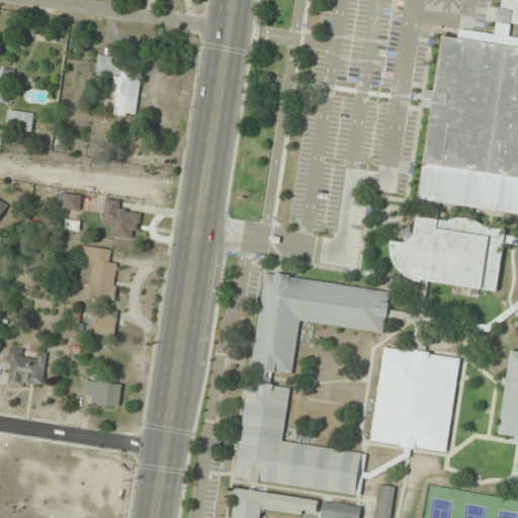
[(421,202),(517,213),(517,45),(510,45),(514,0),(499,0),(496,36),(444,30),(437,91),(427,90),(425,107),(431,108),(421,202)]
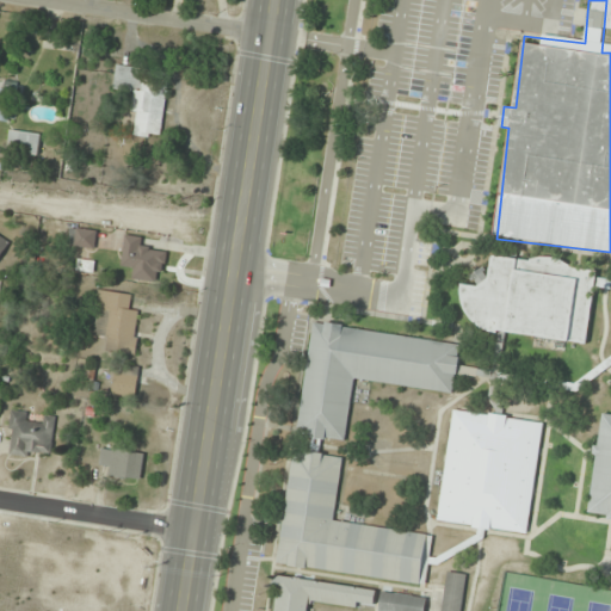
[(161,140),(171,72),(116,65),(113,90),(136,93),(130,135),(161,140)]
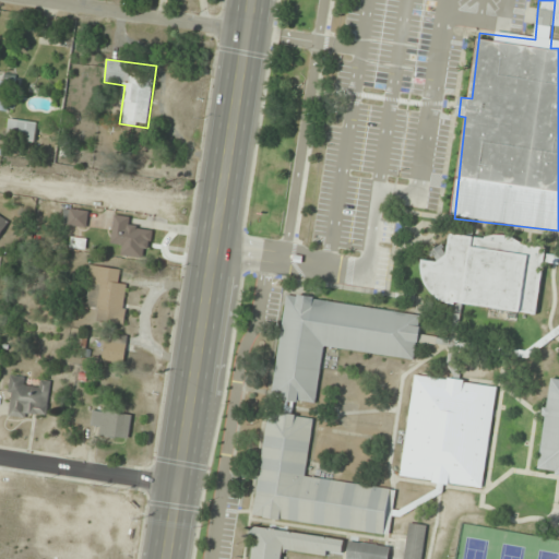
[(0,110),(11,110),(11,83),(0,83),(0,110)]
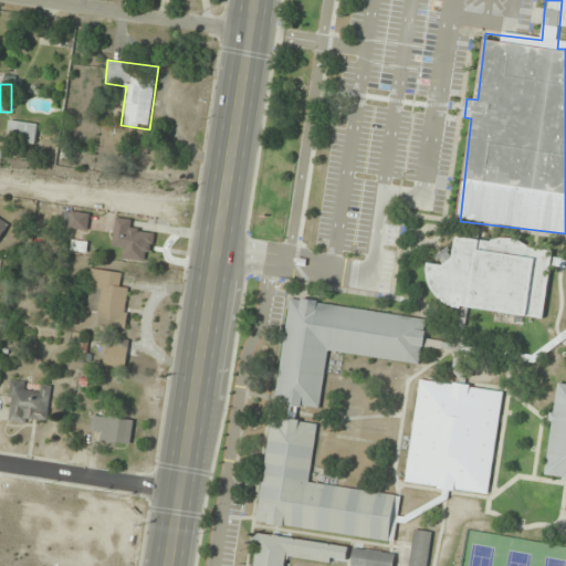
[(35,144),(39,125),(10,121),(7,139),(35,144)]
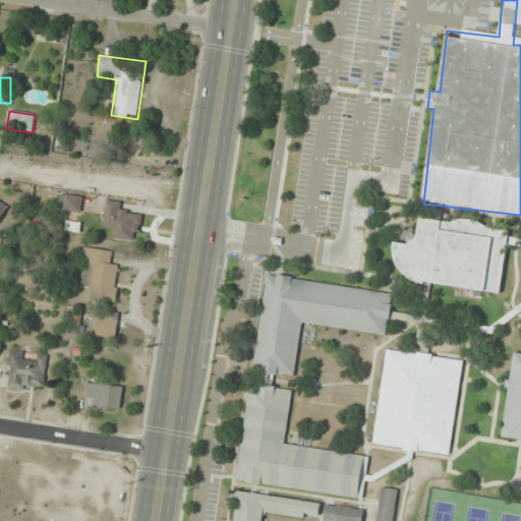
[(0,221),(12,201),(0,194),(0,221)]
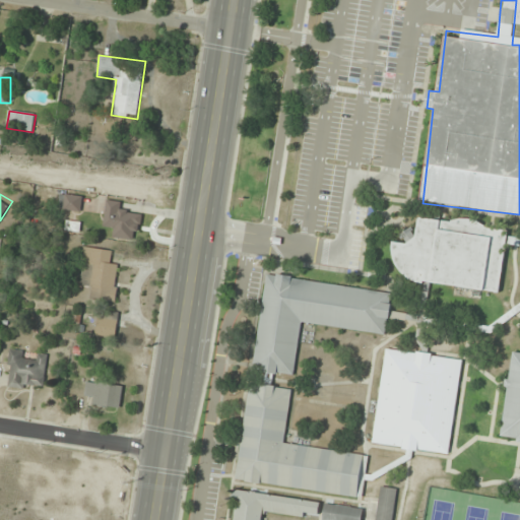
[(82,195),(60,194),(60,210),(82,211),(82,195)]
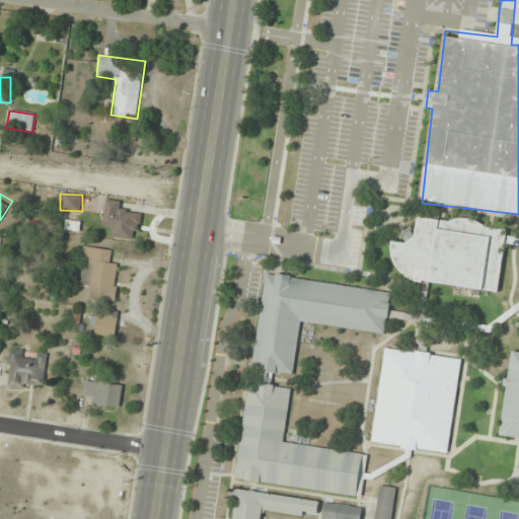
[(138,240),(141,214),(124,212),(125,202),(106,200),(103,226),(114,227),(113,238),(138,240)]
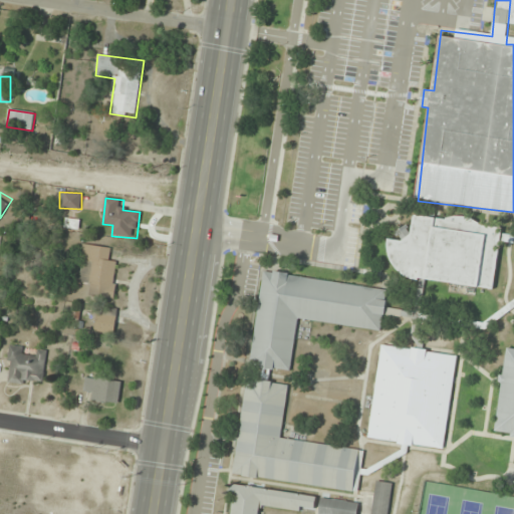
[(494,288),(502,225),(415,215),(414,228),(404,227),(402,240),(393,239),(389,273),(421,276),(417,312),(390,309),(389,314),(421,317),(425,280),(494,288)]
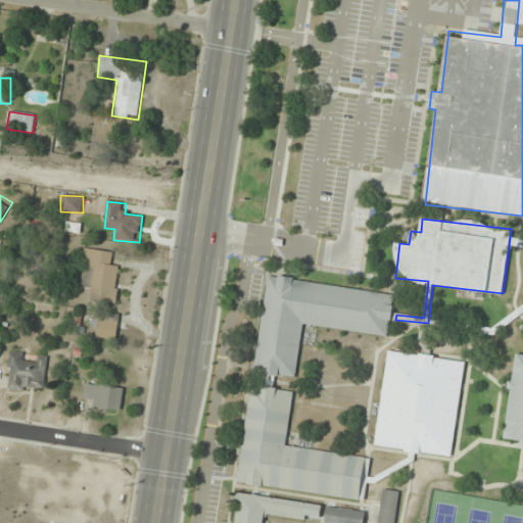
[(111,264),(113,251),(84,248),(79,288),(93,290),(91,301),(116,304),(122,265),(111,264)]
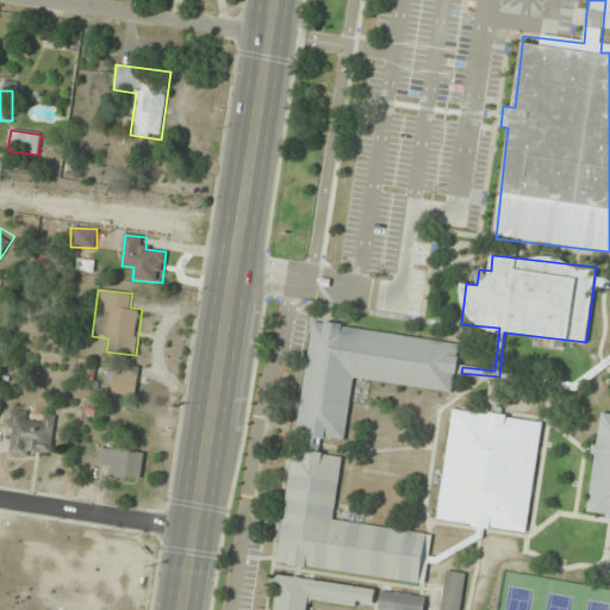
[(454,392),(460,342),(313,323),(299,435),(346,441),(354,379),(454,392)]
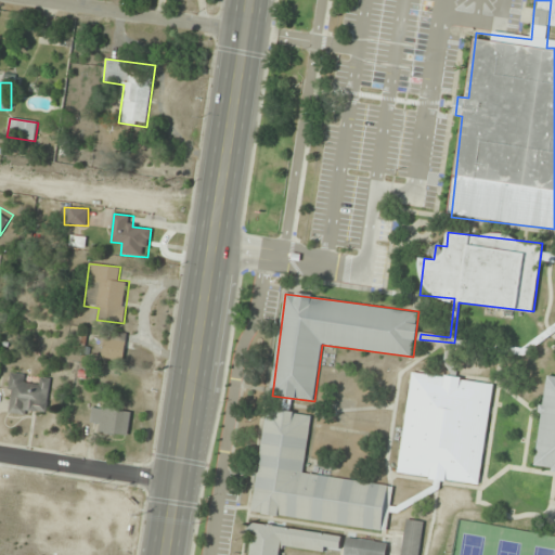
[(124,360),(128,334),(105,331),(102,358),(124,360)]
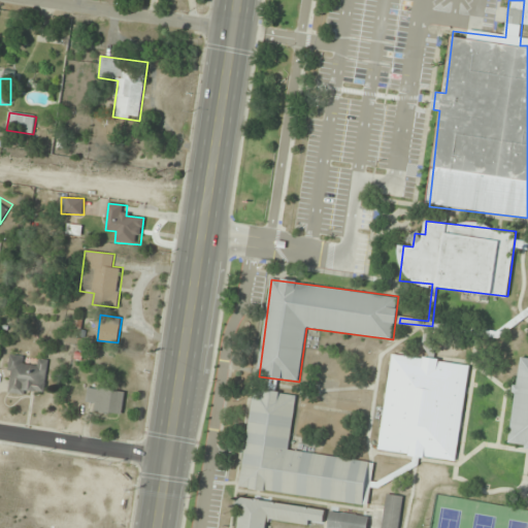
[(456,462),(468,365),(393,355),(380,452),(456,462)]
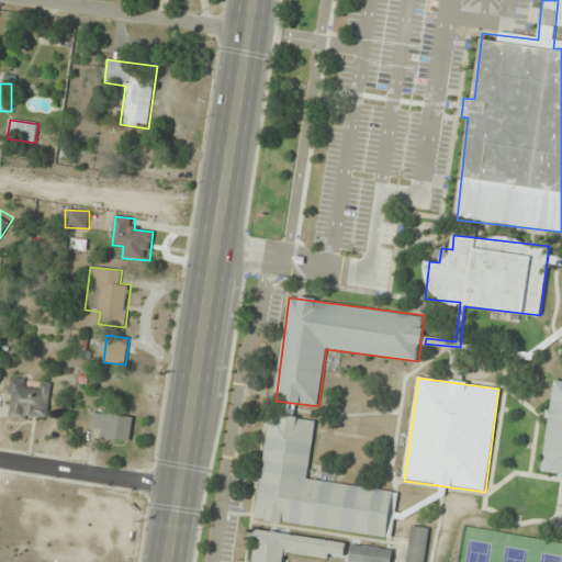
[(11,418),(48,420),(51,386),(27,384),(27,380),(13,379),(11,418)]
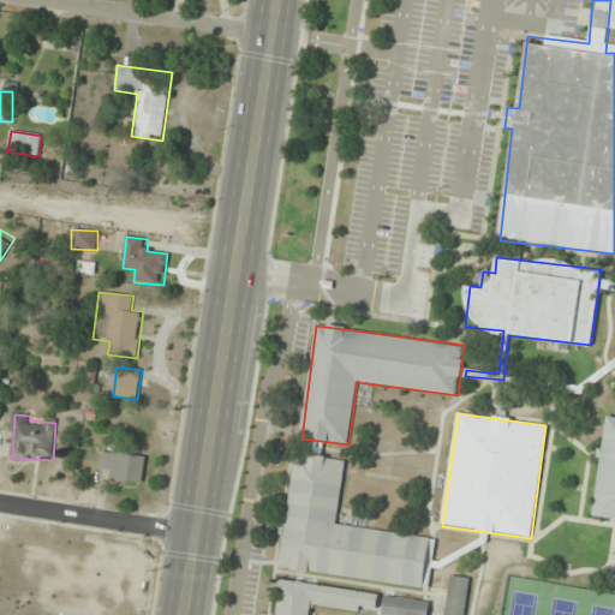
[(614,417),(605,416),(593,518),(614,519),(614,417)]
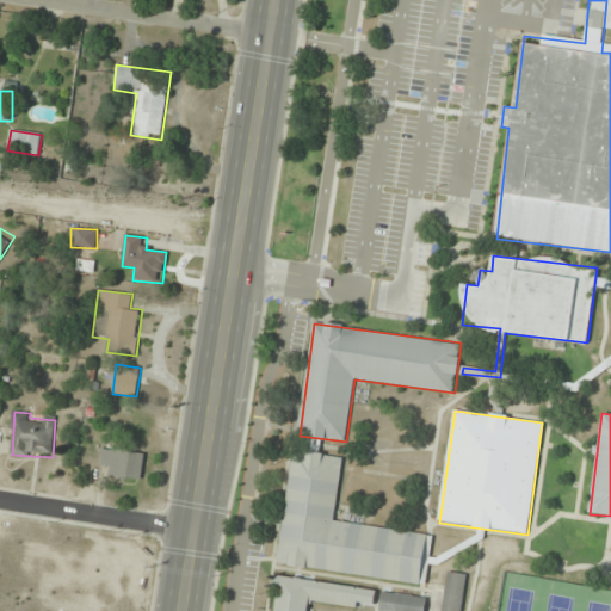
[(142,480),(144,452),(103,448),(102,467),(111,467),(111,476),(142,480)]
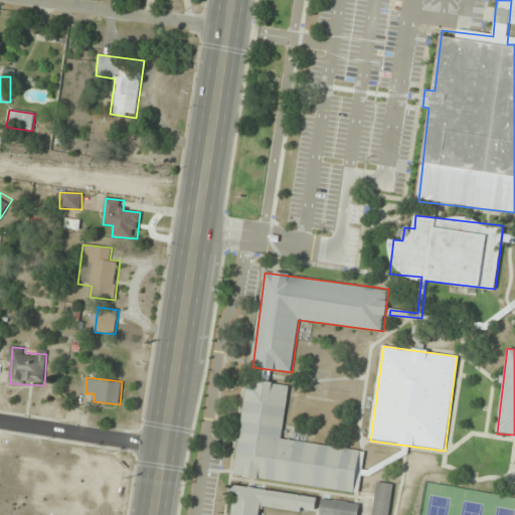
[(289,384),(247,379),(235,476),(356,491),(361,450),(283,441),(289,384)]
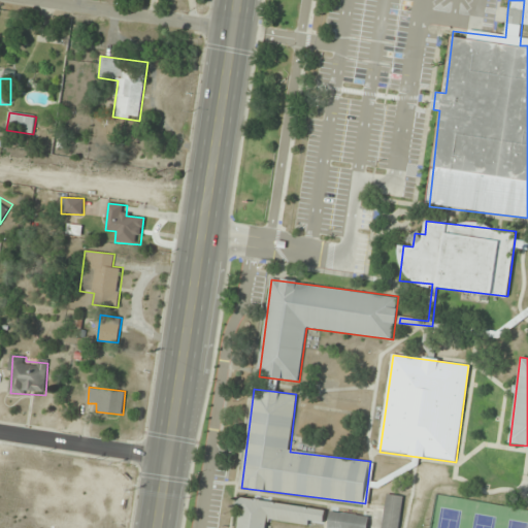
[(383,527),(398,527),(401,495),(386,494),(383,527)]
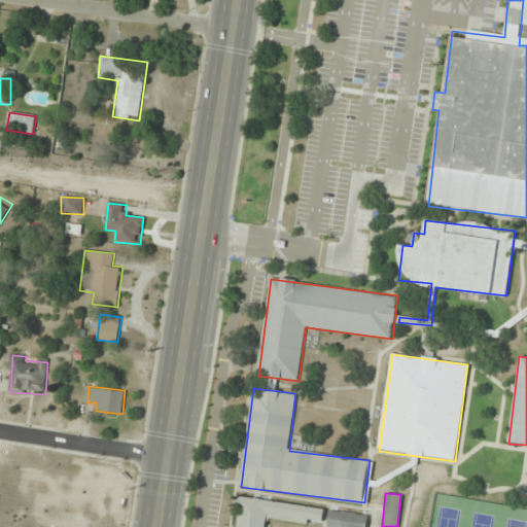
[(235,526),(266,526),(268,519),(323,526),(325,508),(240,496),(235,526)]
